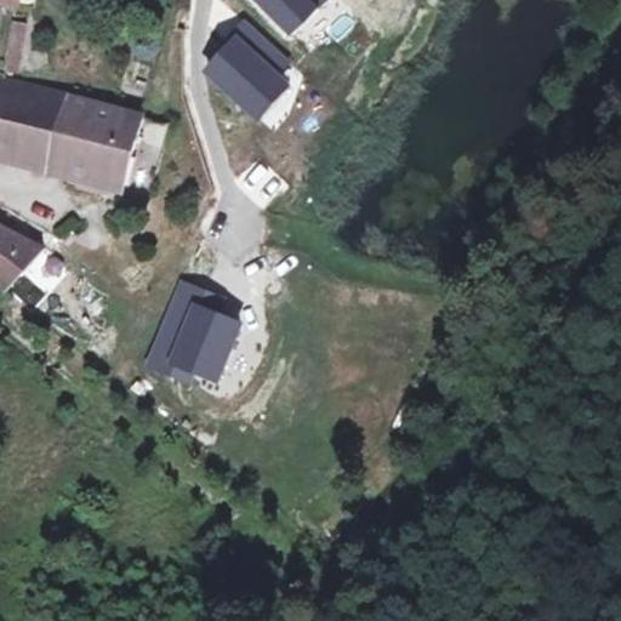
[(251,0),(289,35),(324,0),(251,0)]
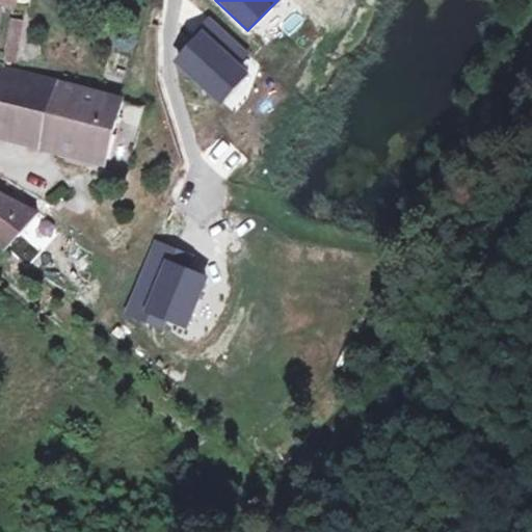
[(21,10),(11,52),(23,55),(32,12),(21,10)]
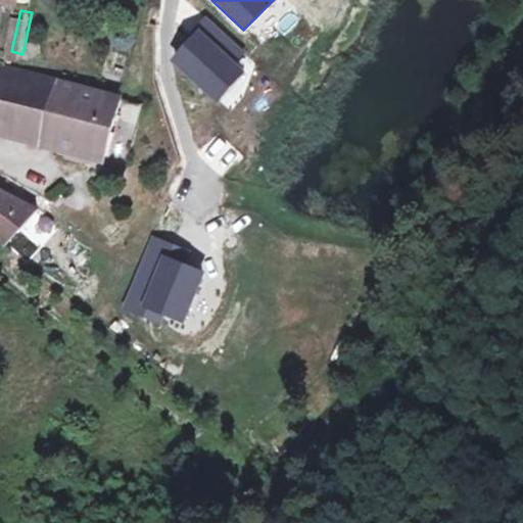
[(171,60),(217,102),(246,72),(237,63),(248,50),(210,16),(171,60)]
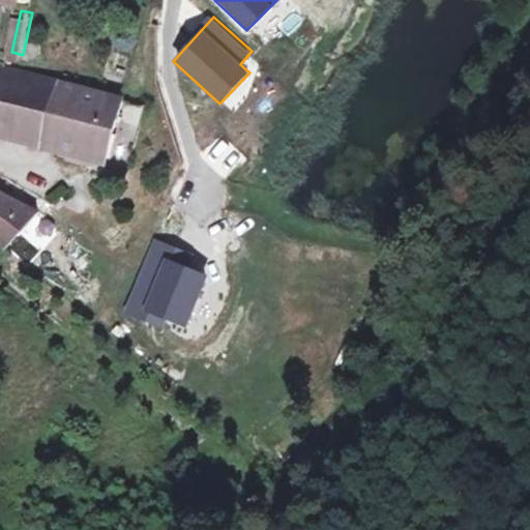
[(128,93),(26,64),(7,59),(3,75),(0,86),(0,129),(110,160),(128,93)]
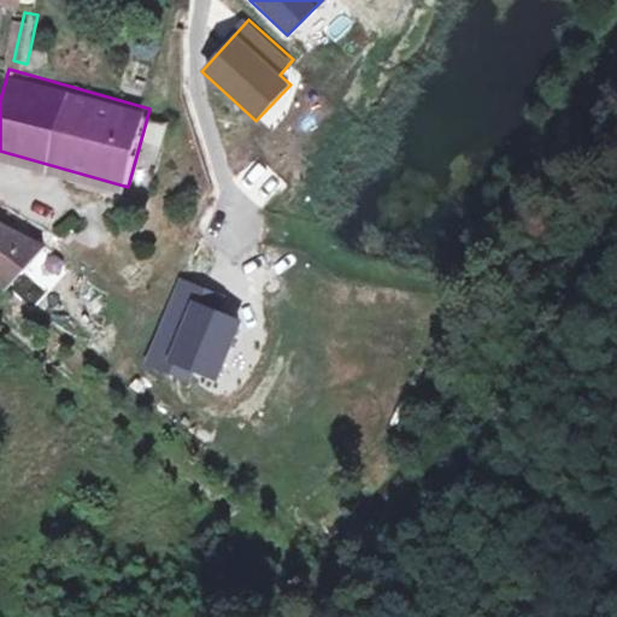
[(17,207),(0,224),(0,263),(13,276),(36,262),(53,241),(17,207)]
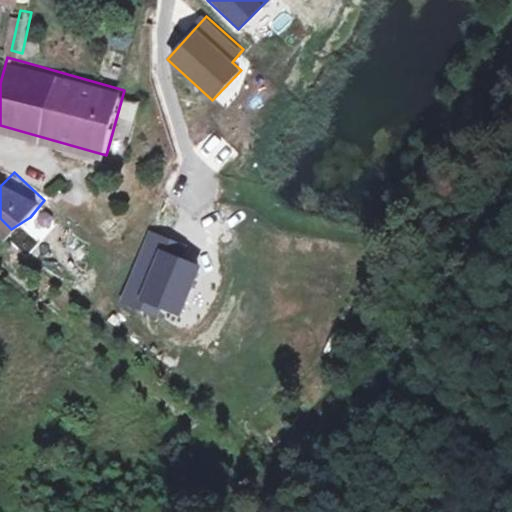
[(187,245),(147,229),(118,302),(156,316),(159,308),(179,316),(199,264),(182,258),(187,245)]
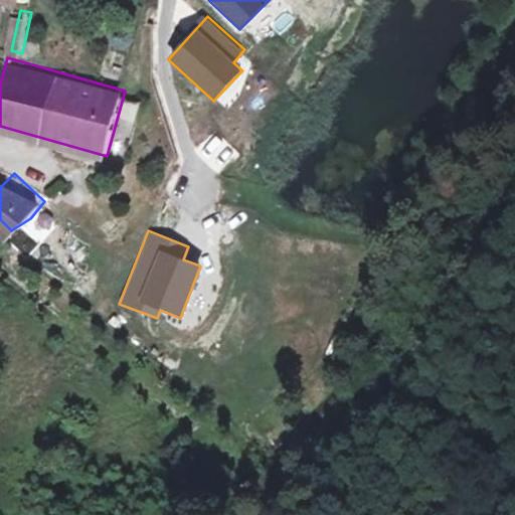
All buildings are outlined.
